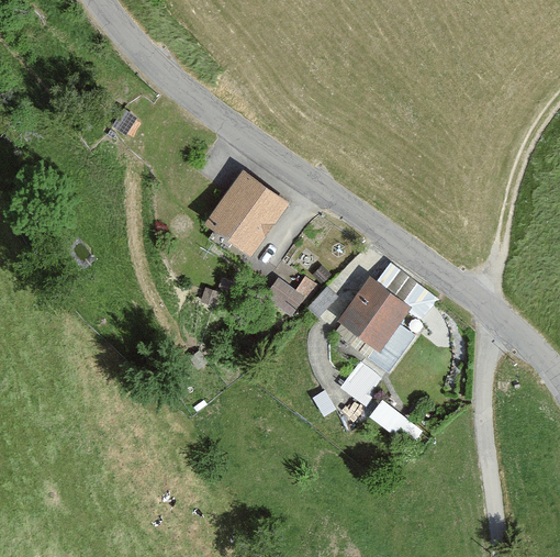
[(286,204),(241,176),(206,230),(250,258),(286,204)]
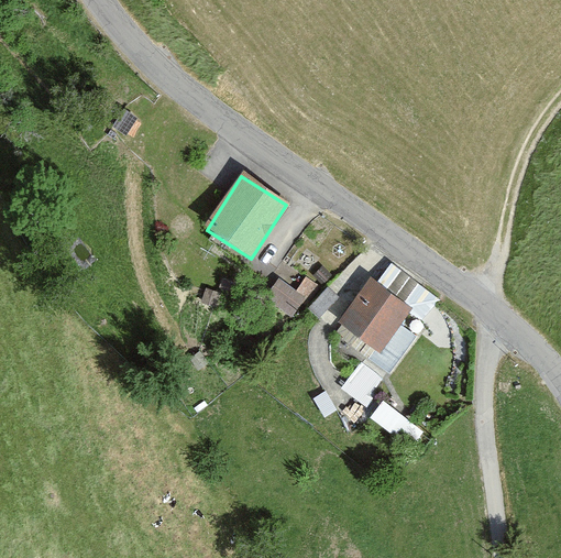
[(277,277),(266,296),(293,313),(304,294),(277,277)]
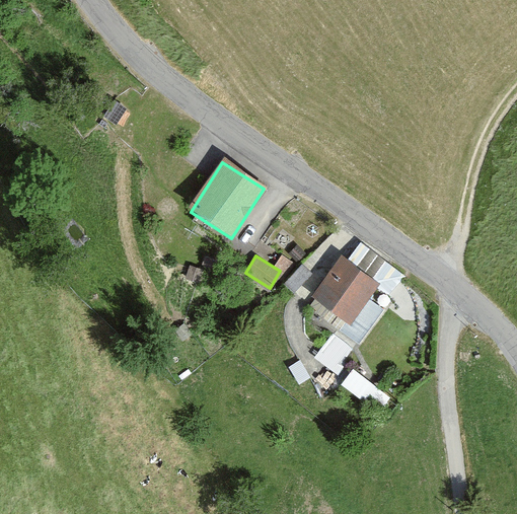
[(378,286),(338,259),(307,302),(348,329),(378,286)]
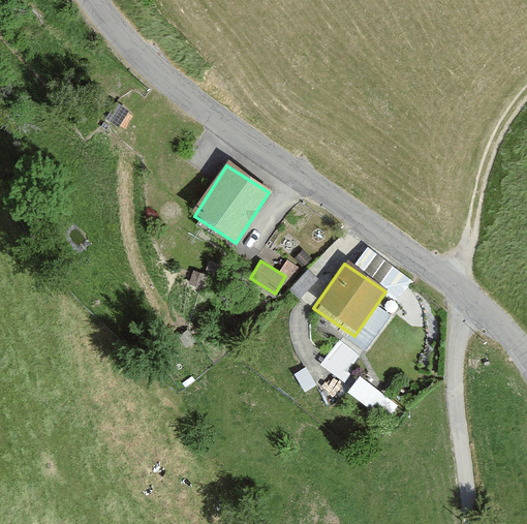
[(340,379),(358,356),(337,340),(319,364),(340,379)]
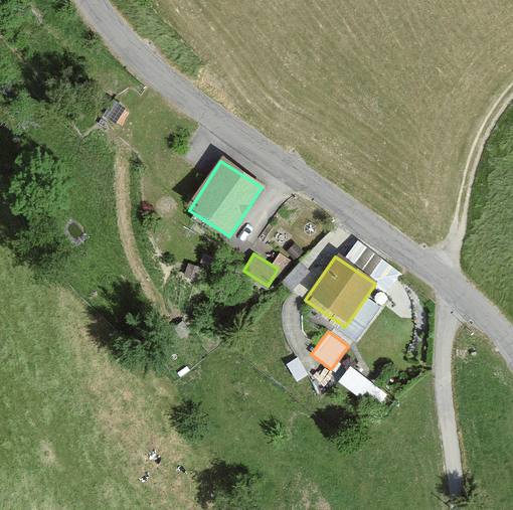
[(351,365),(339,378),(373,407),(384,394),(351,365)]
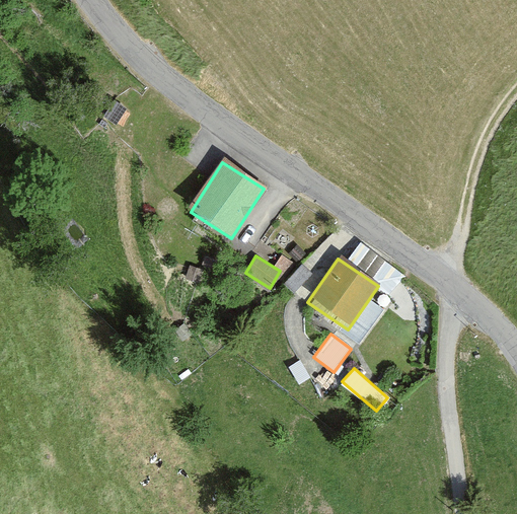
All buildings are outlined.
